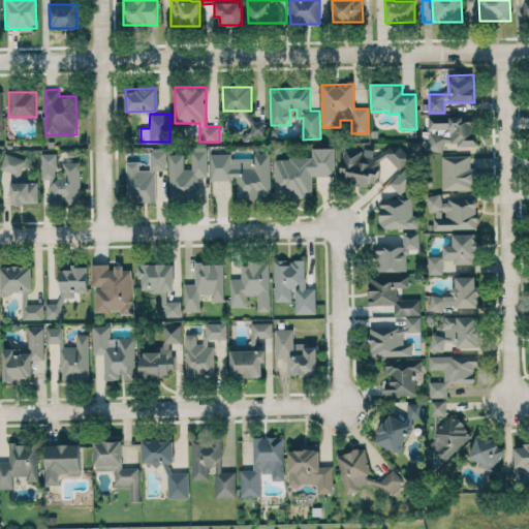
[(429,116),(429,129),(430,148),(474,147),(474,116),(429,116)]
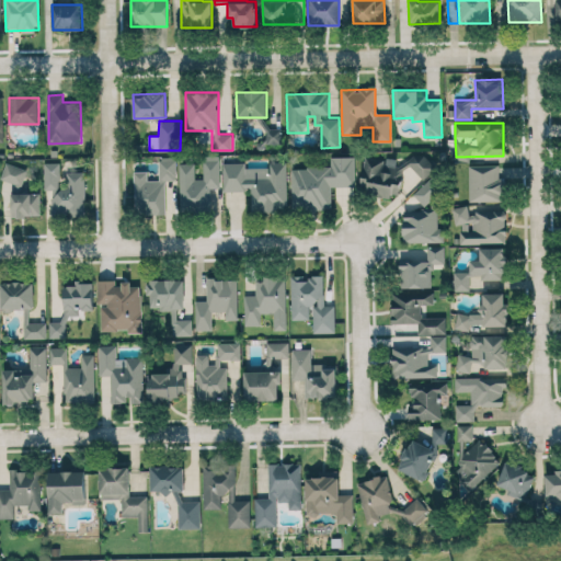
[(282,128),(266,128),(266,144),(282,144),(282,128)]
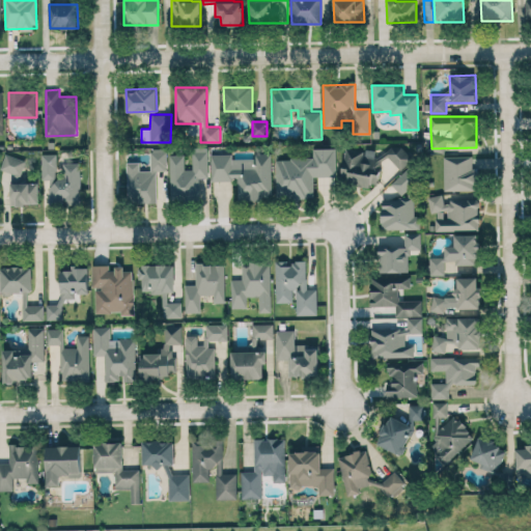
[(276,159),(277,196),(294,196),(294,198),(314,198),(313,176),(336,176),(335,147),(312,148),(313,158),(276,159)]
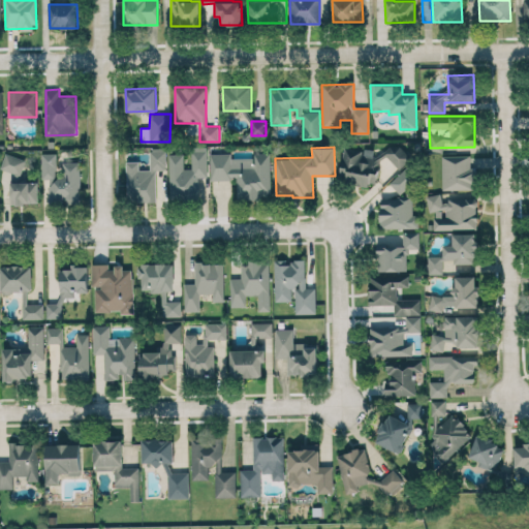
[(339,181),(377,186),(380,161),(406,164),(408,150),(386,147),(385,156),(374,154),(374,150),(343,147),(339,181)]
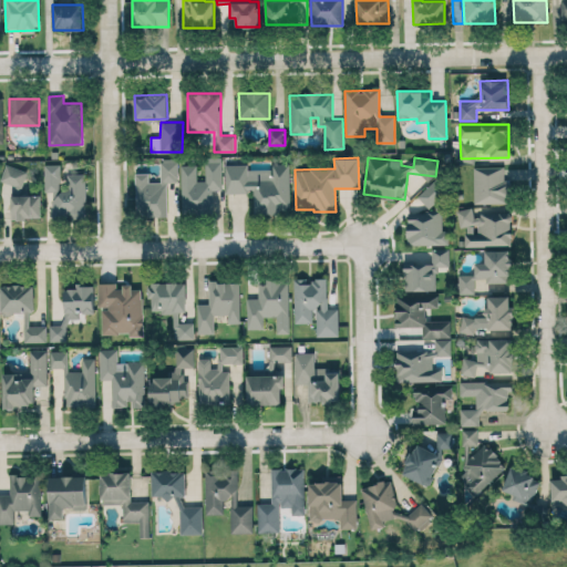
[(135,173),(136,216),(167,216),(166,183),(178,182),(177,158),(160,158),(161,182),(148,182),(148,173),(135,173)]
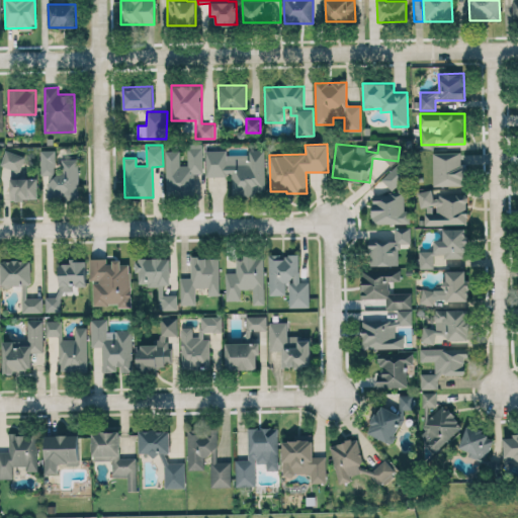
[(202,148),(187,148),(187,164),(180,164),(179,151),(165,151),(166,192),(194,192),(194,174),(203,174),(202,148)]
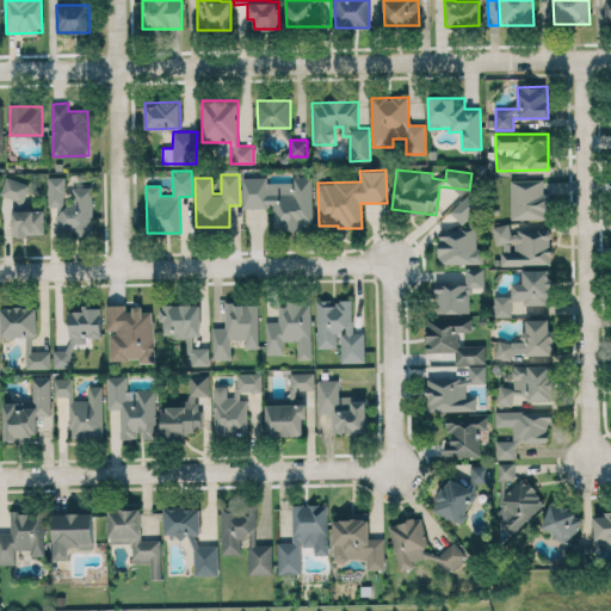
[(0,193),(0,195),(23,203),(30,184),(6,177),(0,193)]
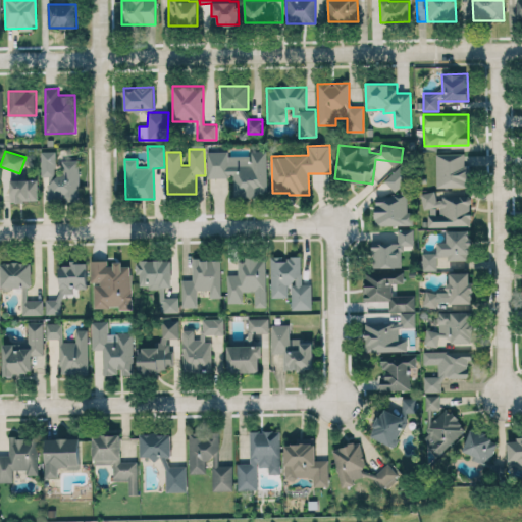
[(80,201),(79,159),(63,160),(64,175),(56,175),(55,151),(41,151),(41,176),(48,176),(49,201),(80,201)]
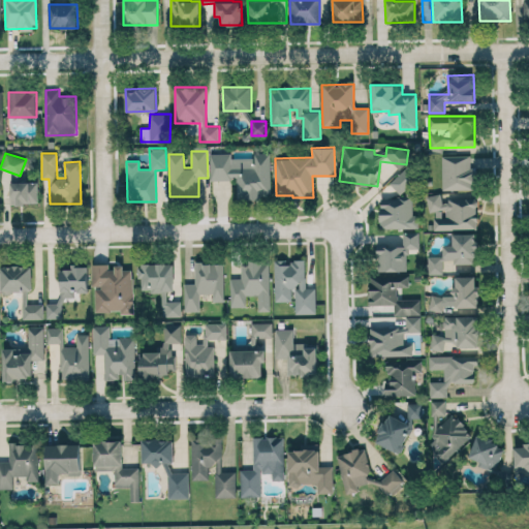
[(210,153),(211,181),(237,180),(237,199),(271,198),(270,153),(253,153),(253,157),(230,158),(230,153),(210,153)]
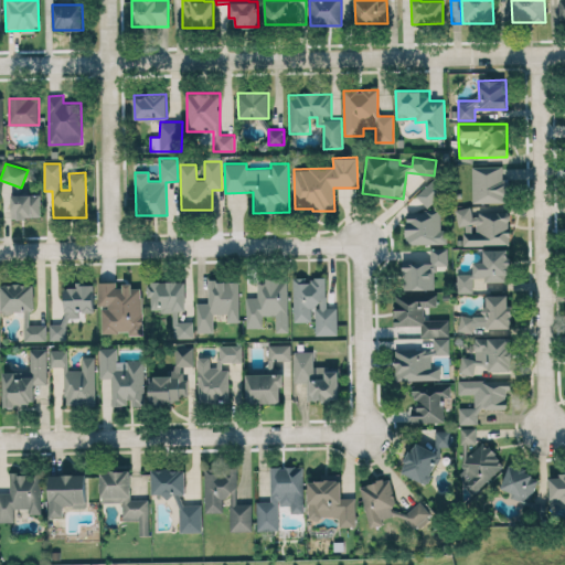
[(472,167),(472,203),(509,202),(509,180),(502,180),(502,166),(472,167)]
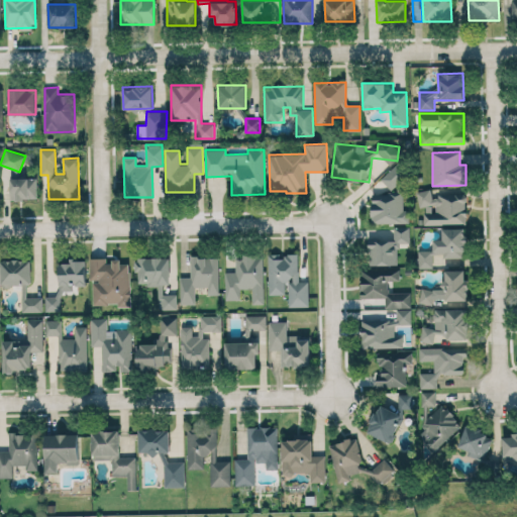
[(409,222),(408,210),(403,210),(403,188),(404,188),(404,169),(386,170),(386,194),(372,194),(372,223),(409,222)]
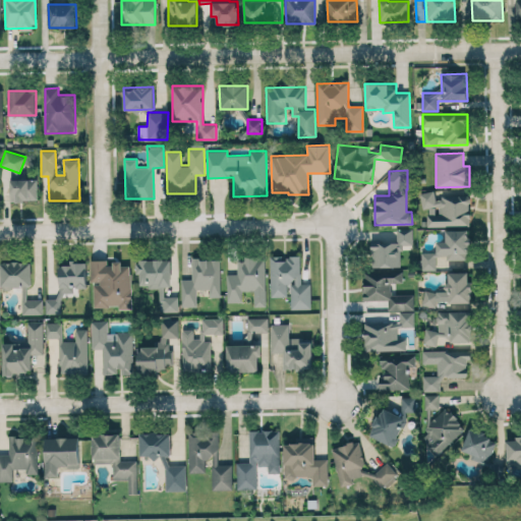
[(10,179),(11,201),(38,200),(37,178),(10,179)]
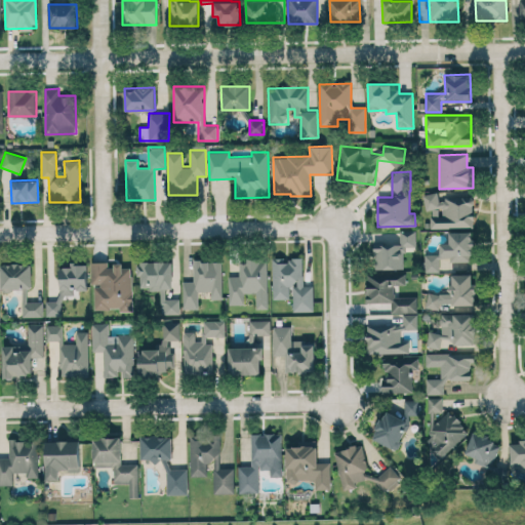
[(431,228),(473,228),(473,196),(438,196),(438,193),(422,193),(423,210),(431,210),(431,228)]
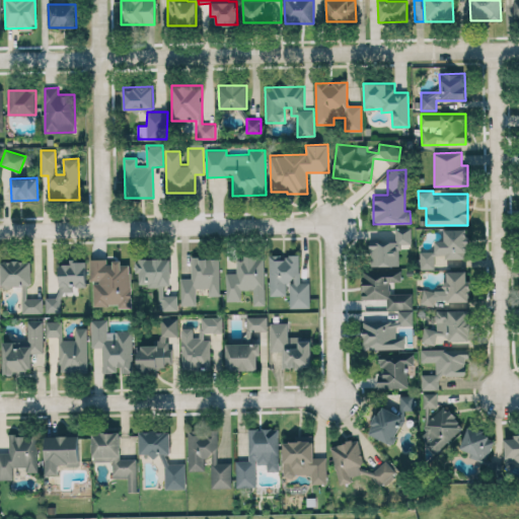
[(370,266),(398,266),(398,243),(411,243),(411,228),(395,228),(395,241),(369,241),(370,266)]
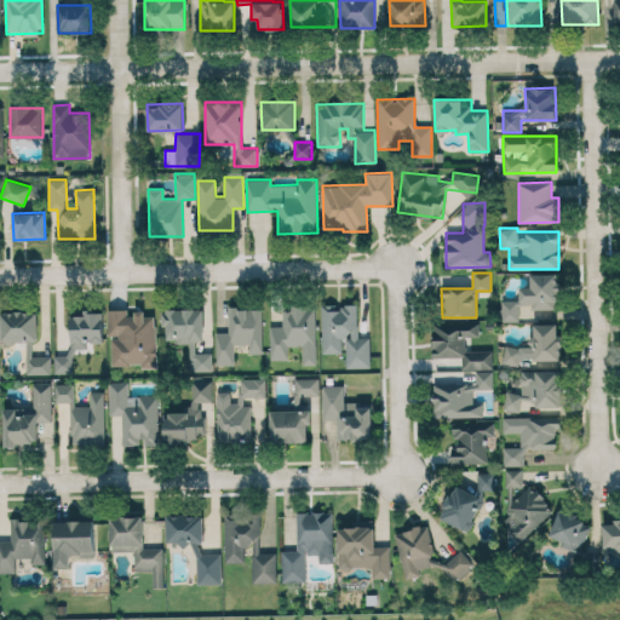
[(518,321),(518,308),(558,306),(557,274),(529,274),(529,287),(520,287),(520,300),(503,300),(503,321),(518,321)]
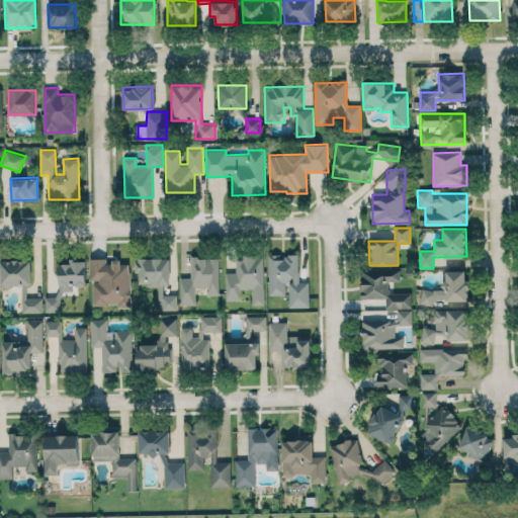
[(310,307),(309,282),(299,282),(298,254),(268,254),(268,294),(287,294),(288,307),(310,307)]
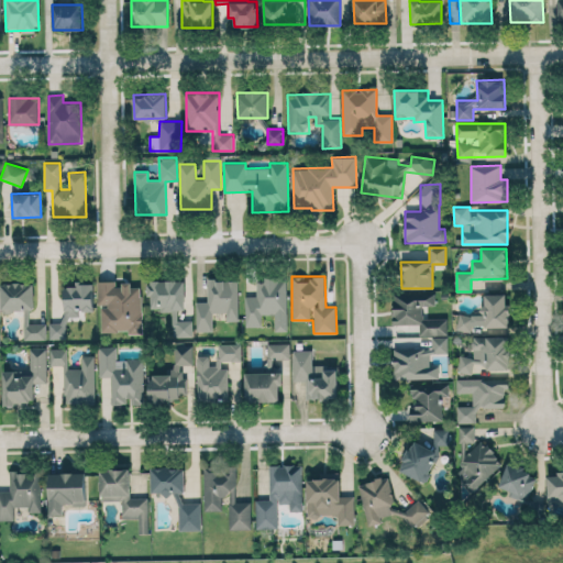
[(238,279),(207,280),(208,301),(196,301),(196,329),(212,329),(212,312),(225,312),(225,321),(239,320),(238,279)]
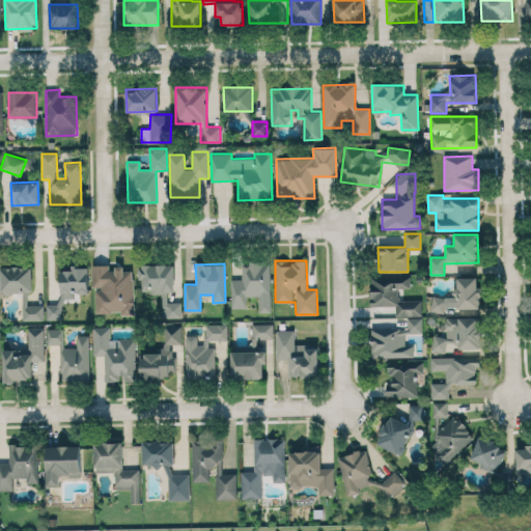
[(231,307),(247,307),(247,297),(258,297),(258,312),(271,312),(271,263),(242,263),(242,279),(231,279),(231,307)]
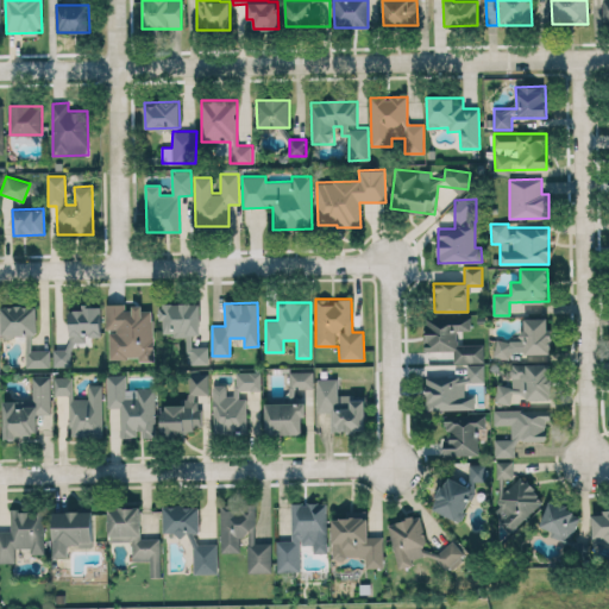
[(154,359),(154,307),(127,307),(127,303),(106,305),(107,331),(108,331),(108,359),(154,359)]
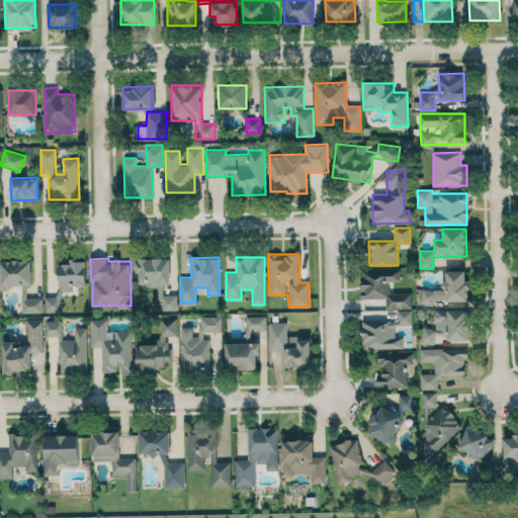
[(137,258),(136,284),(170,285),(171,258),(137,258)]
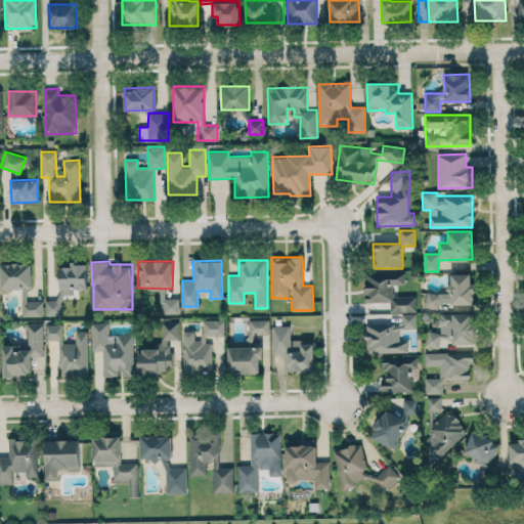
[(1,263),(1,290),(32,289),(32,263),(1,263)]
